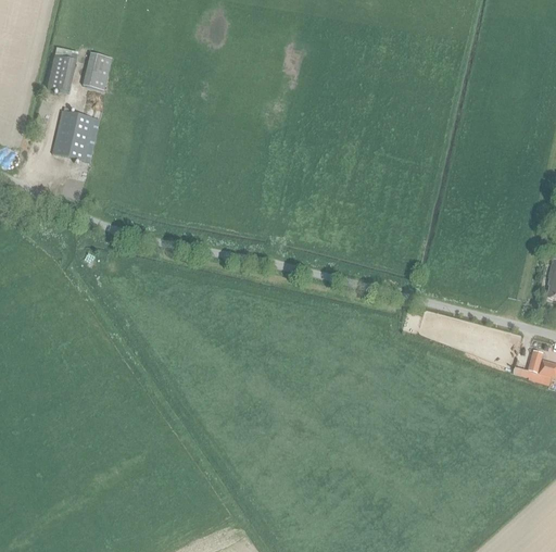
[(78,50),(57,46),(48,86),(70,91),(78,50)]
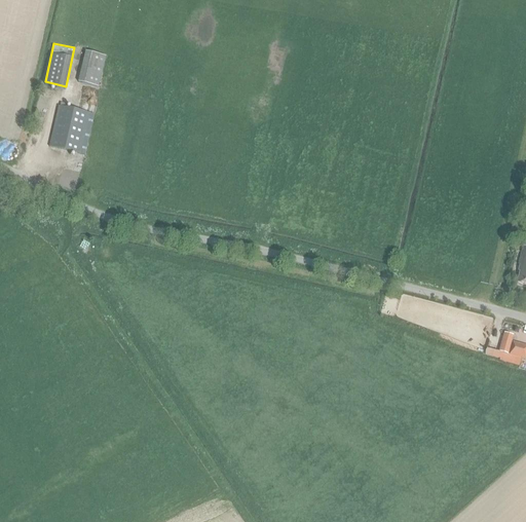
[(78,79),(99,84),(107,53),(85,48),(78,79)]
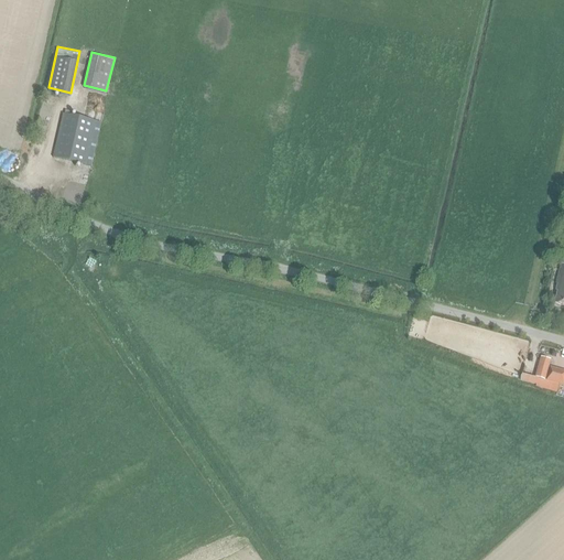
[(101,119),(64,110),(54,154),(91,163),(101,119)]
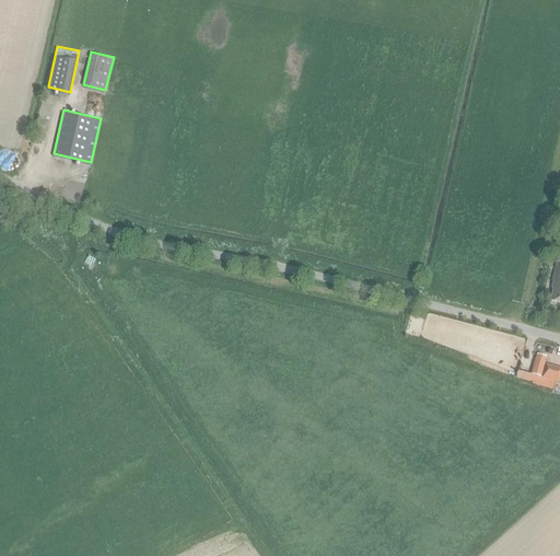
[(543,374),(546,361),(547,354),(537,351),(532,371),(543,374)]
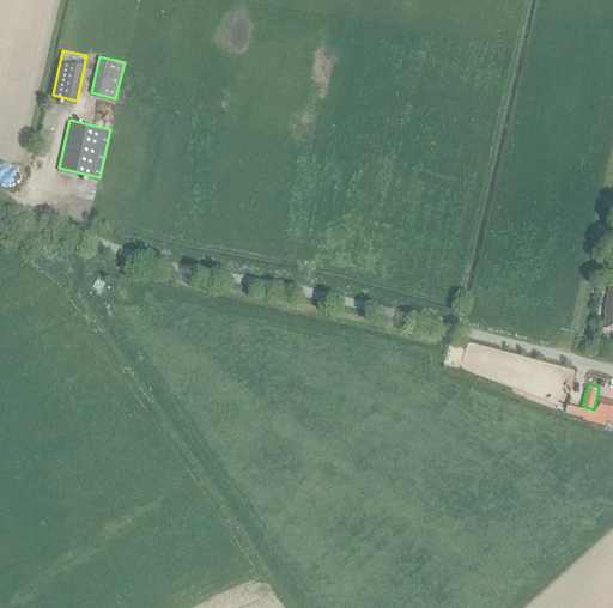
[(594,409),(582,406),(576,405),(574,412),(583,414),(582,417),(605,423),(607,414),(612,415),(612,414),(612,399),(598,395),(594,409)]
